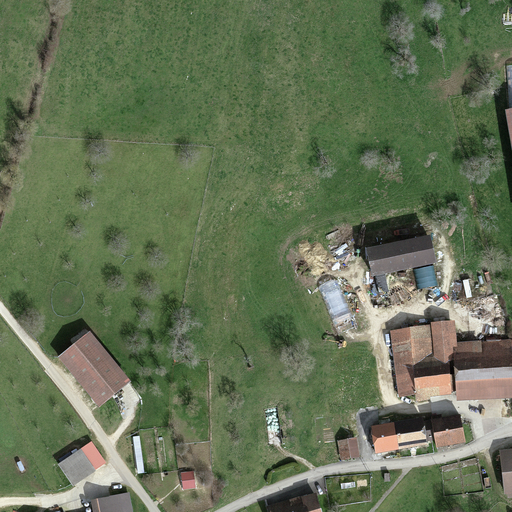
[(426,236),(364,249),(370,275),(432,262),(426,236)]
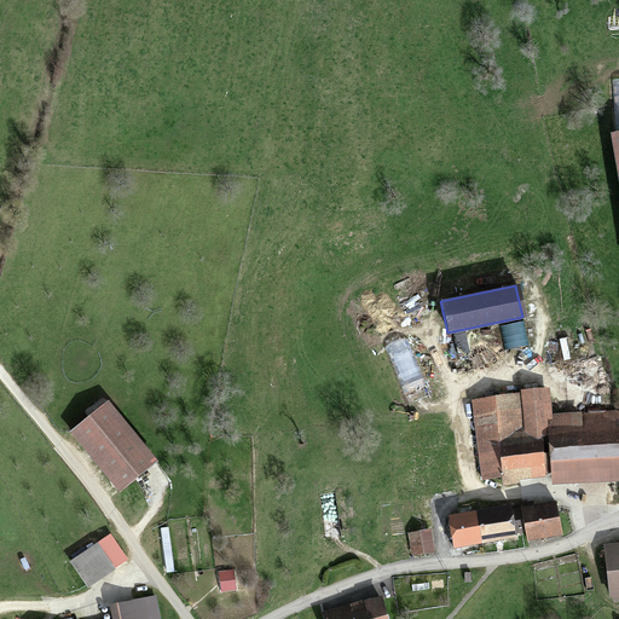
[(520,395),(472,401),(480,478),(502,475),(503,482),(543,478),(536,417),(522,420),(520,395)]
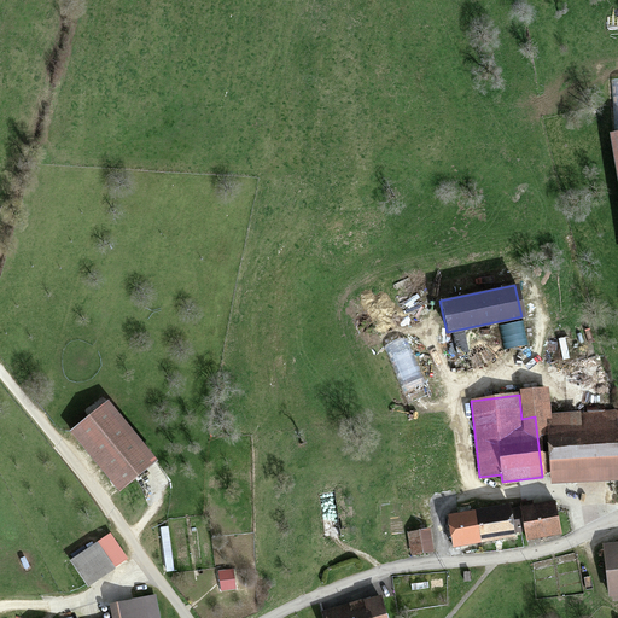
[(103,402),(69,431),(117,489),(152,460),(103,402)]
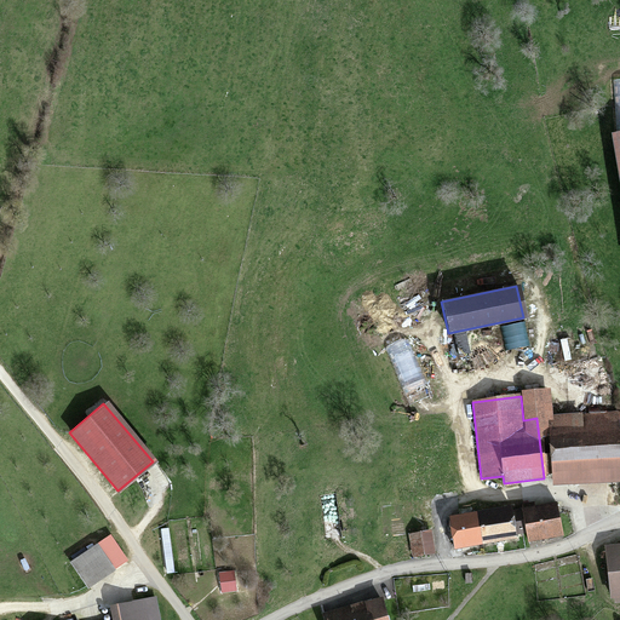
[(619,414),(550,417),(551,482),(619,481),(619,457),(619,414)]
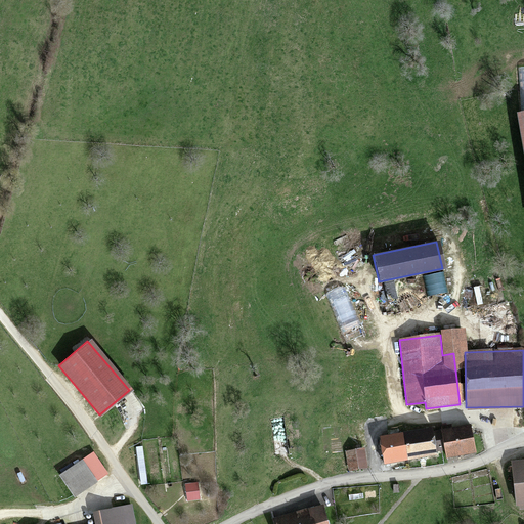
[(468,426),(440,430),(444,456),(472,452),(468,426)]
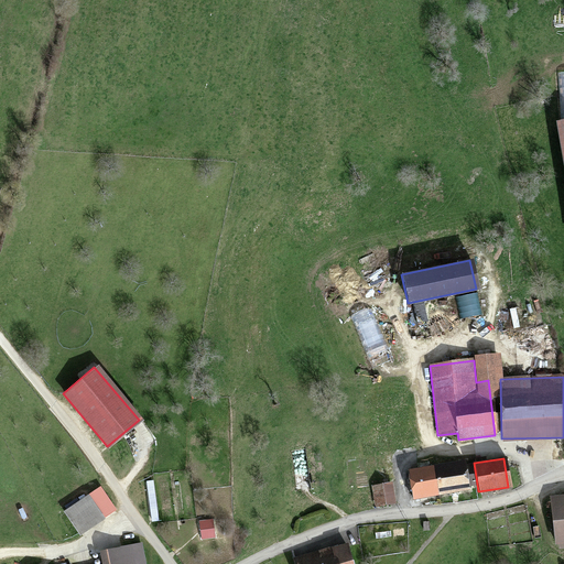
[(462,463),(408,472),(412,498),(466,489),(462,463)]
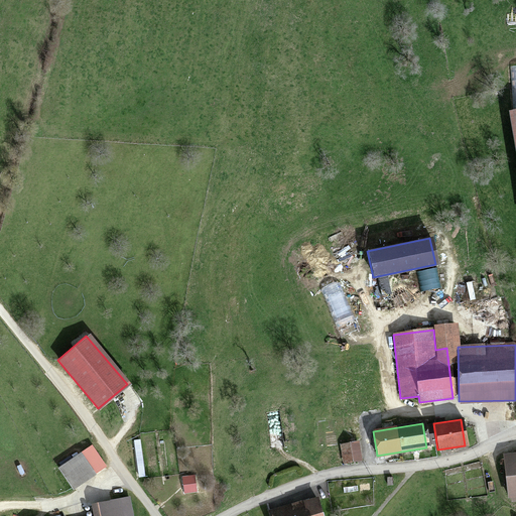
[(338,438),(315,442),(317,454),(321,453),(324,466),(342,463),(340,445),(338,438)]
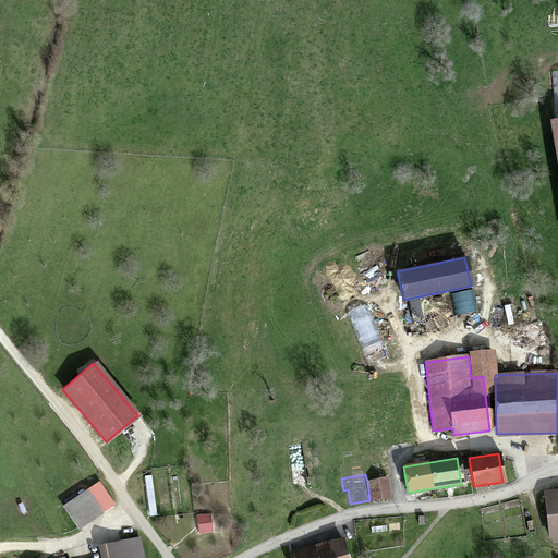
[(386,478),(367,482),(370,500),(389,497),(386,478)]
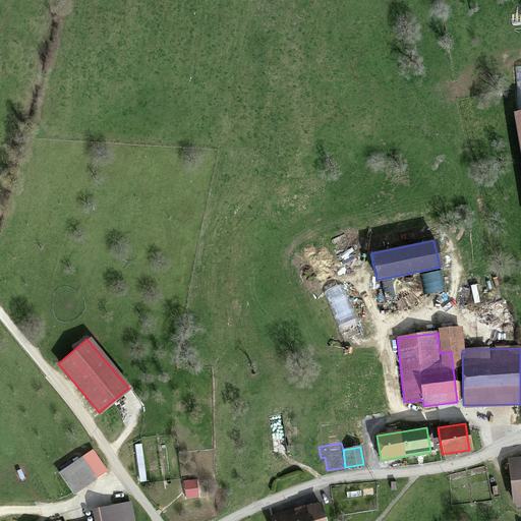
[(92,451),(57,472),(69,491),(104,470),(92,451)]
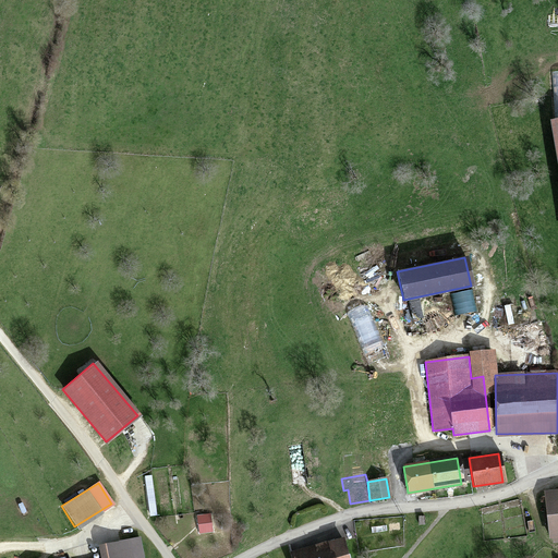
[(557,489),(544,492),(549,540),(557,537),(557,489)]
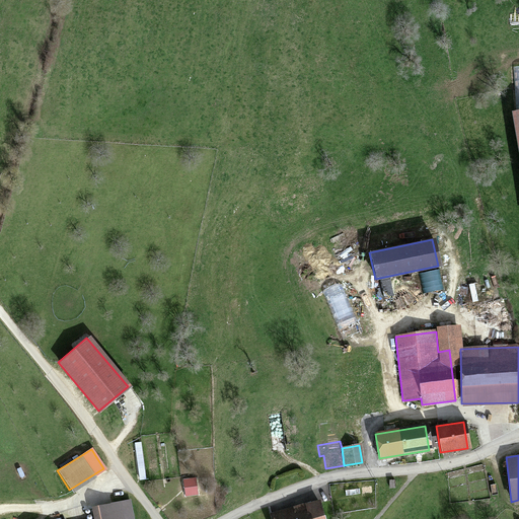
[(92,518),(131,518),(128,501),(90,508),(92,518)]
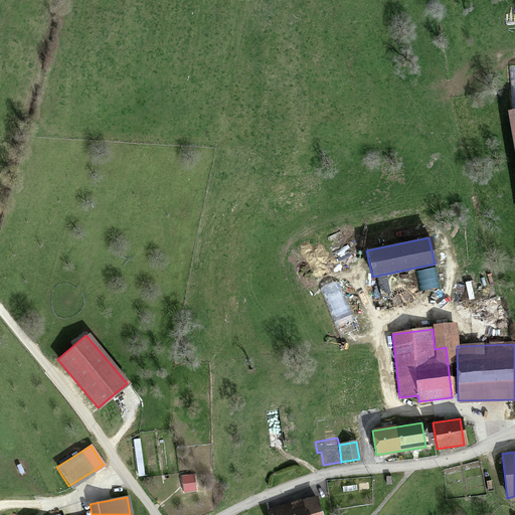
[(319,514),(315,497),(268,510),(269,514),(319,514)]
